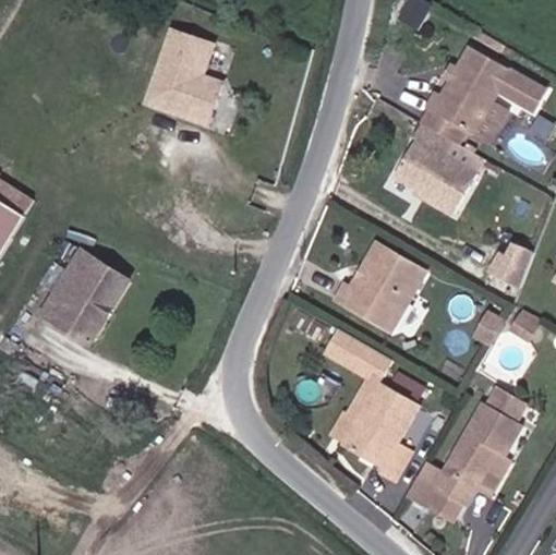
[(215,45),(176,29),(149,94),(209,117),(218,94),(198,86),(203,75),(215,45)]
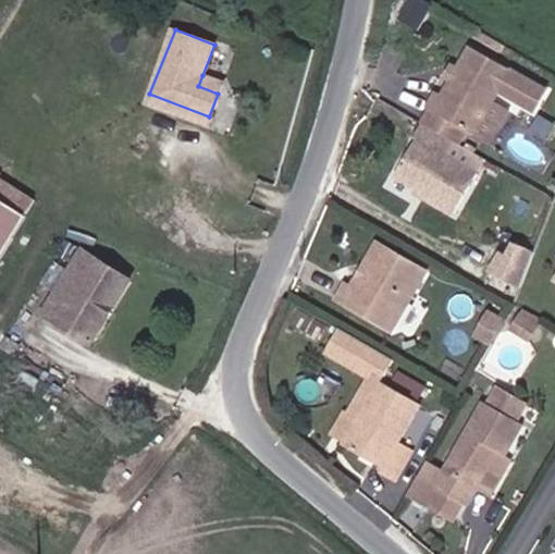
[(430,109),(422,122),(453,139),(460,126),(475,134),(491,105),(500,90),(534,110),(546,88),(470,45),(459,65),(451,79),(443,95),(436,91),(428,109),(430,109)]
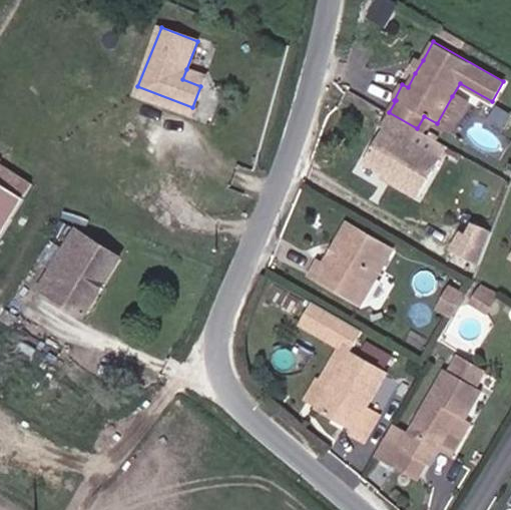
[(410,70),(415,73),(423,60),(417,58),(410,70)]
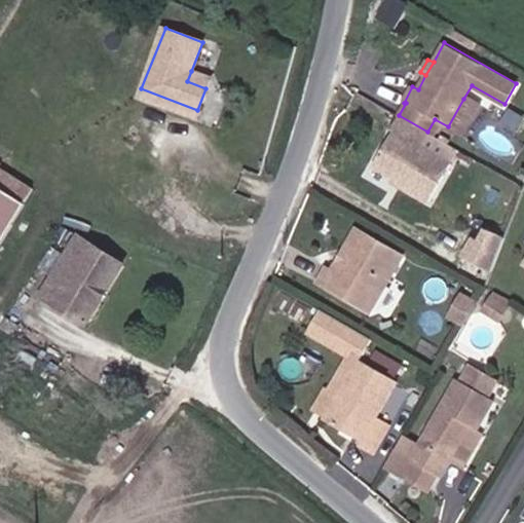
[(187,81),(206,88),(210,78),(191,71),(187,81)]
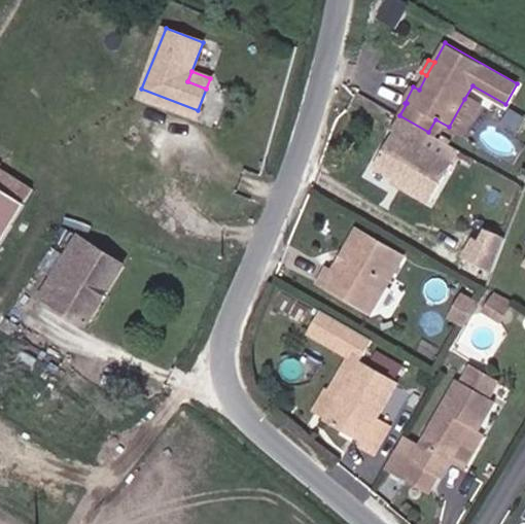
[(464,99),(449,127),(463,134),(479,108),(464,99)]
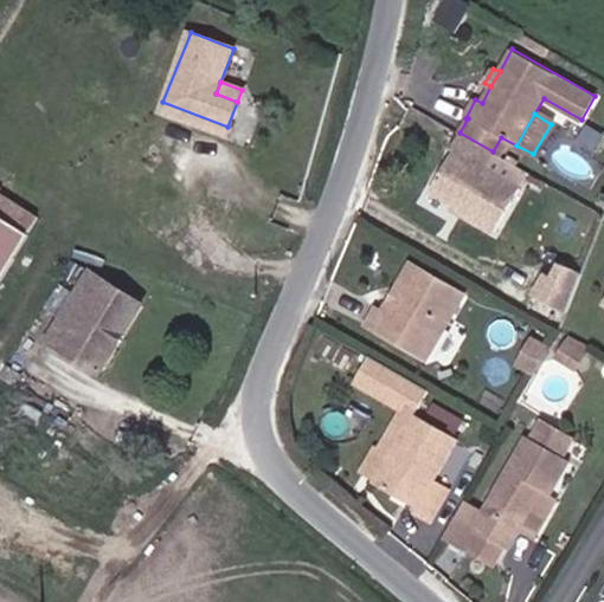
[(493,151),(460,133),(450,150),(454,153),(434,191),(455,204),(466,209),(462,214),(495,234),(521,192),(483,169),(493,151)]
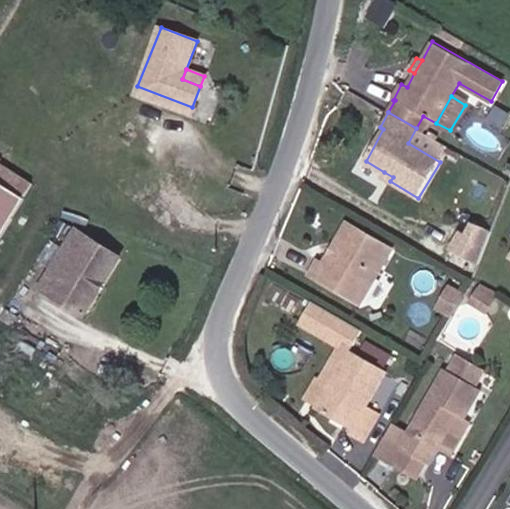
[(393,177),(384,172),(381,176),(390,181),(393,177)]
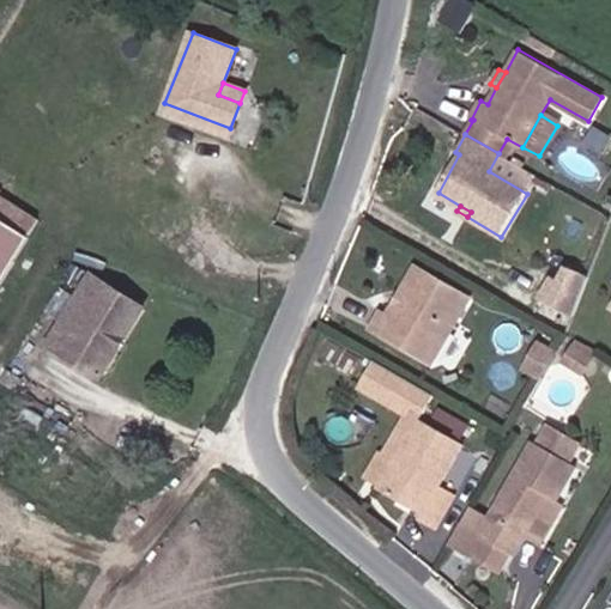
[(0,279),(29,233),(0,215),(0,279)]
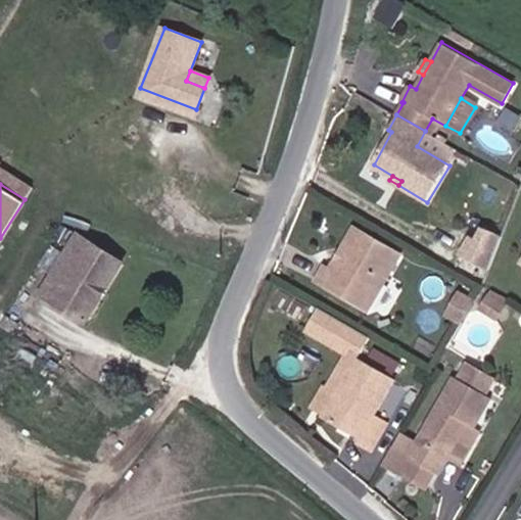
[(398,253),(352,227),(340,248),(342,256),(342,260),(332,261),(327,270),(322,268),(314,282),(366,312),(398,253)]
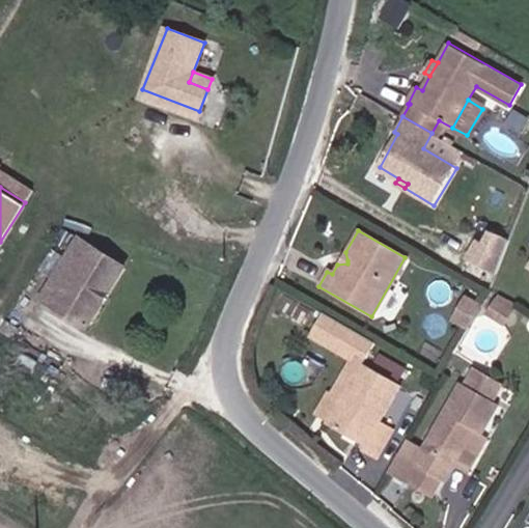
[(465,258),(497,276),(509,244),(489,232),(481,247),(472,243),(465,258)]
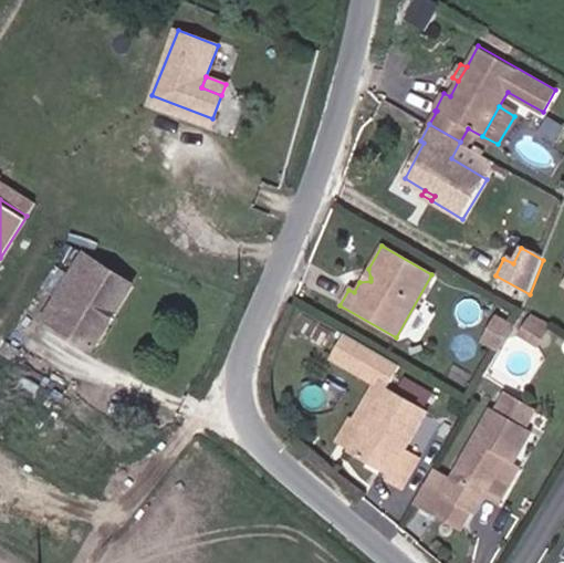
[(80,250),(68,271),(81,279),(65,301),(53,293),(41,313),(93,346),(133,282),(80,250)]
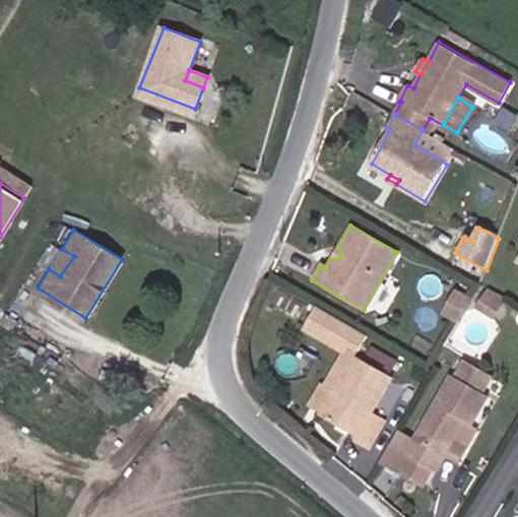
[(73,256),(62,249),(49,269),(60,276),(73,256)]
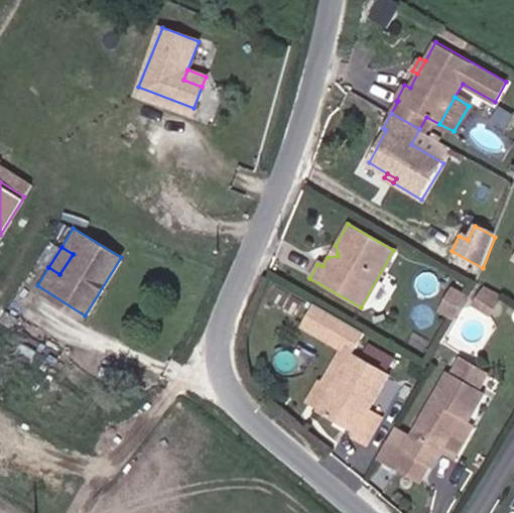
[(501,296),(485,286),(474,303),(491,313),(501,296)]
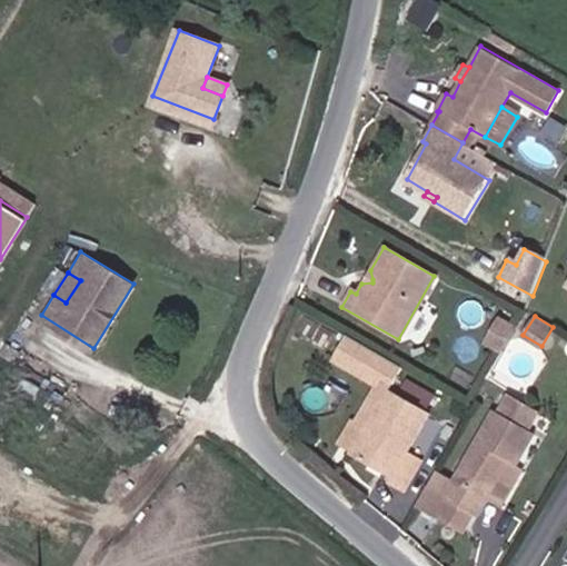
[(504,349),(516,328),(499,318),(486,340),(504,349)]
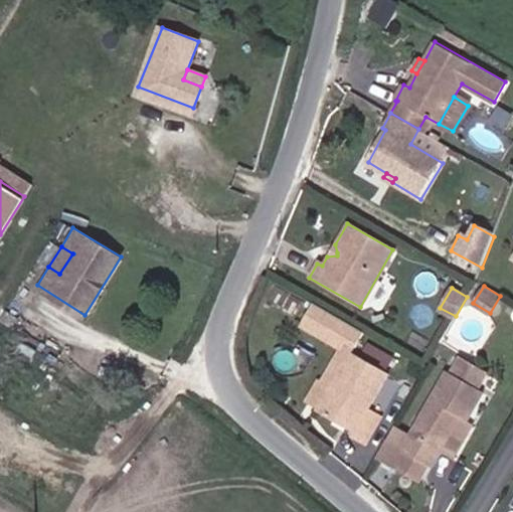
[(354,344),(362,331),(311,301),(298,323),(339,347),(344,338),(354,344)]
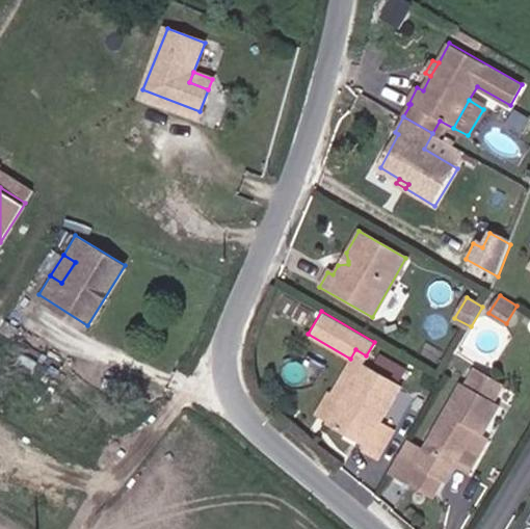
[(362,364),(366,355),(355,349),(350,359),(360,365),(361,363),(362,364)]
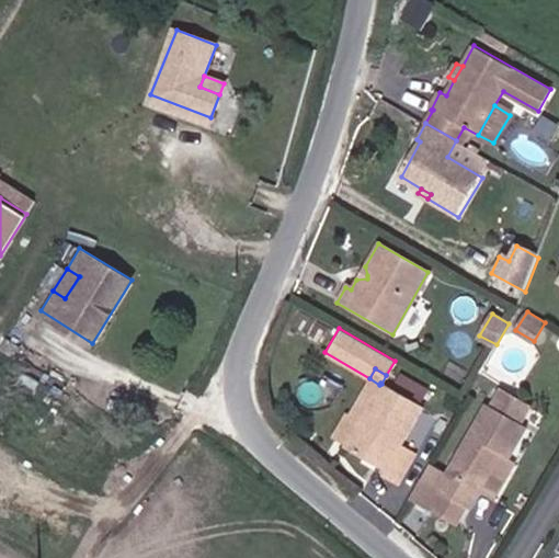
[(343,446),(379,385),(369,378),(333,441),(343,446)]
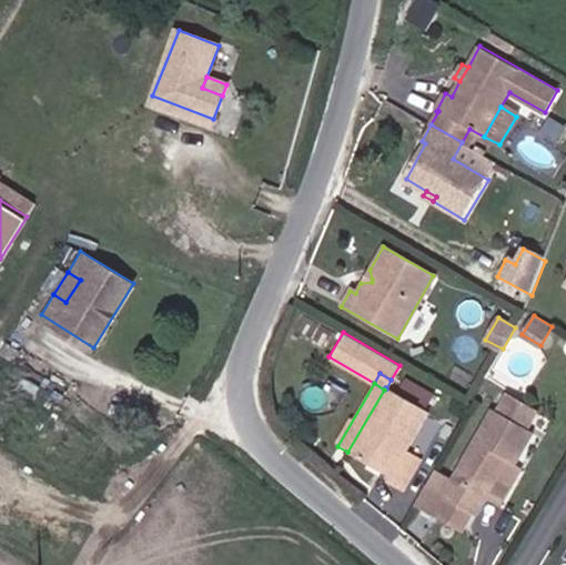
[(426,412),(386,389),(385,387),(384,390),(347,452),(388,476),(386,482),(401,491),(420,458),(404,450),(426,412)]
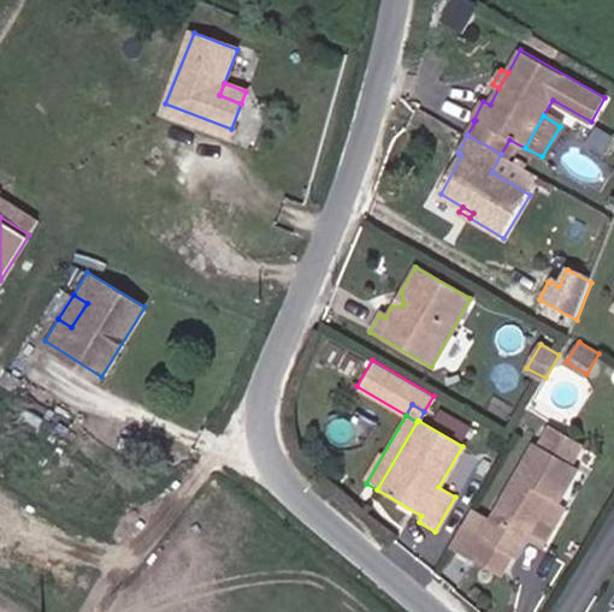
[(550,495),(559,500),(579,467),(573,463),(583,445),(553,427),(541,444),(535,441),(483,533),(486,535),(474,557),(500,571),(513,551),(518,553),(526,538),(550,495)]
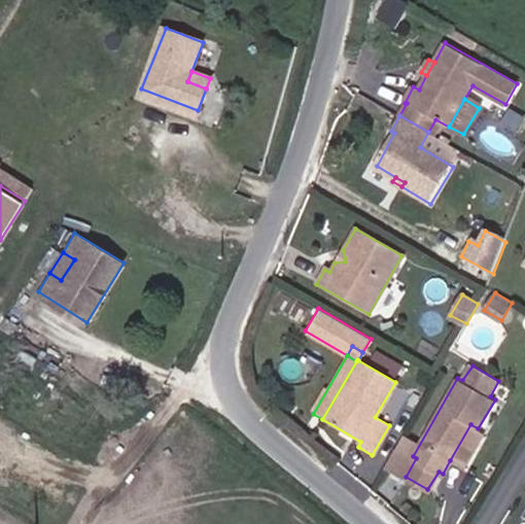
[(484,432),(478,428),(470,424),(450,460),(464,469),(484,432)]
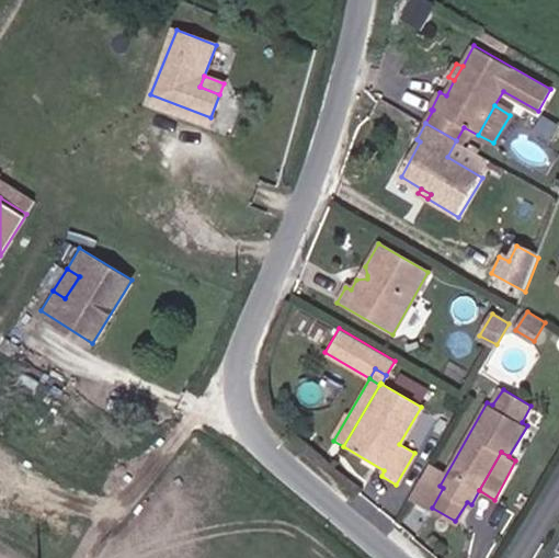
[(432,508),(443,488),(440,486),(421,475),(410,494),(432,508)]
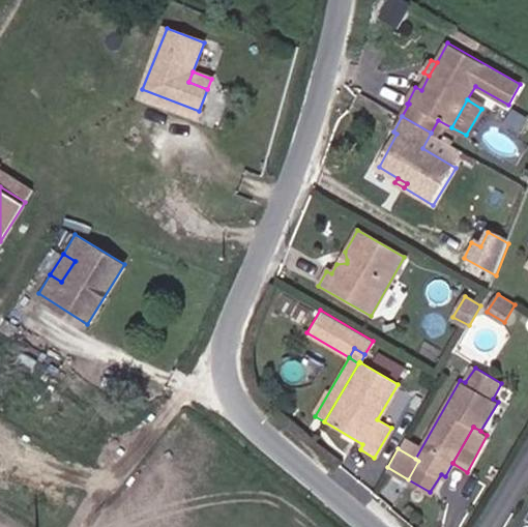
All buildings are outlined.
